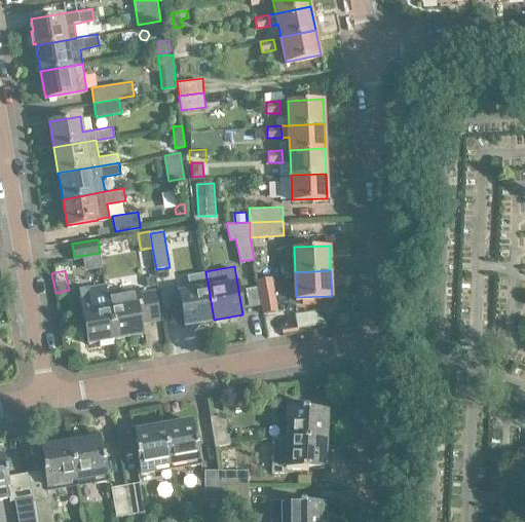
[(189,274),(191,290),(173,293),(176,307),(183,306),(186,325),(214,320),(205,271),(189,274)]
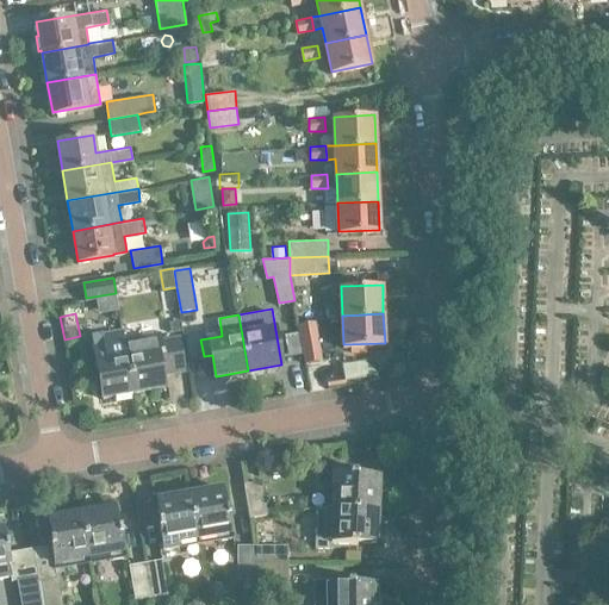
[(315,320),(299,323),(300,329),(305,361),(322,357),(315,320)]
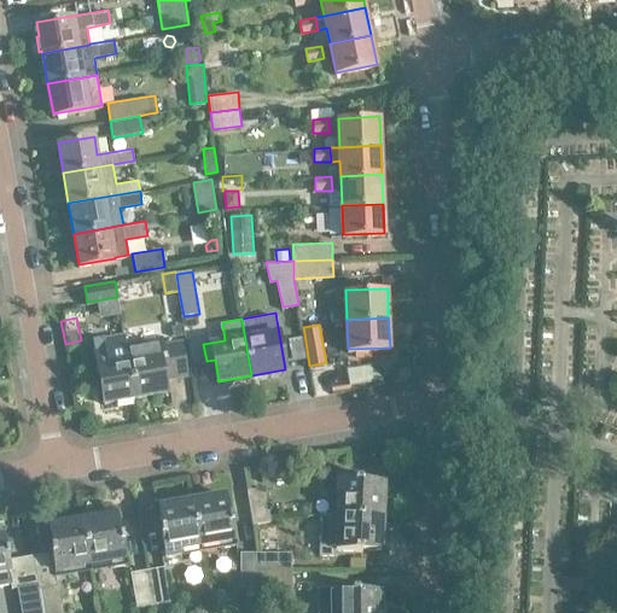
[(308,356),(304,333),(289,337),(292,358),(308,356)]
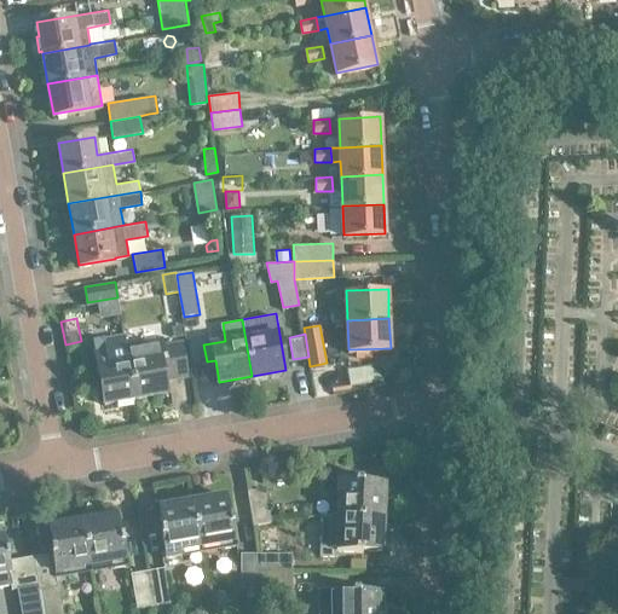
[(127,345),(136,397),(167,391),(165,377),(186,372),(182,342),(167,345),(166,337),(127,345)]
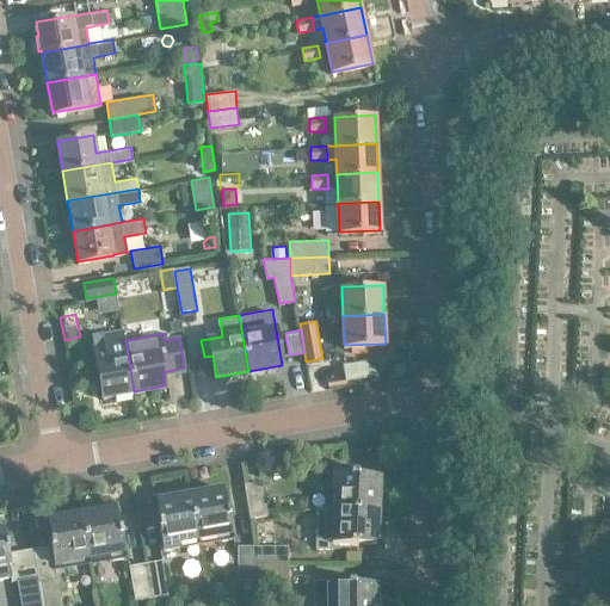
[(103,396),(134,391),(125,340),(94,345),(103,396)]
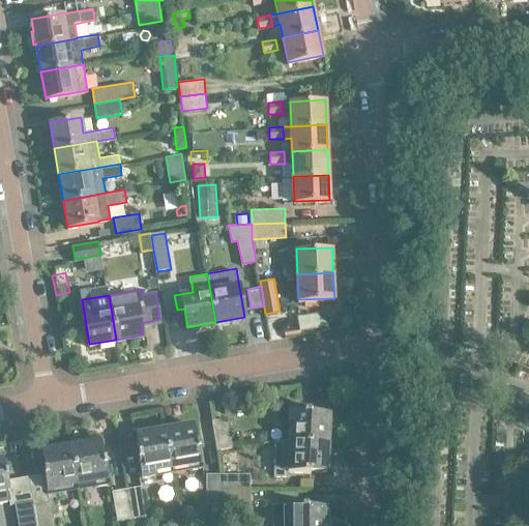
[(176,322),(164,323),(168,360),(180,358),(176,322)]
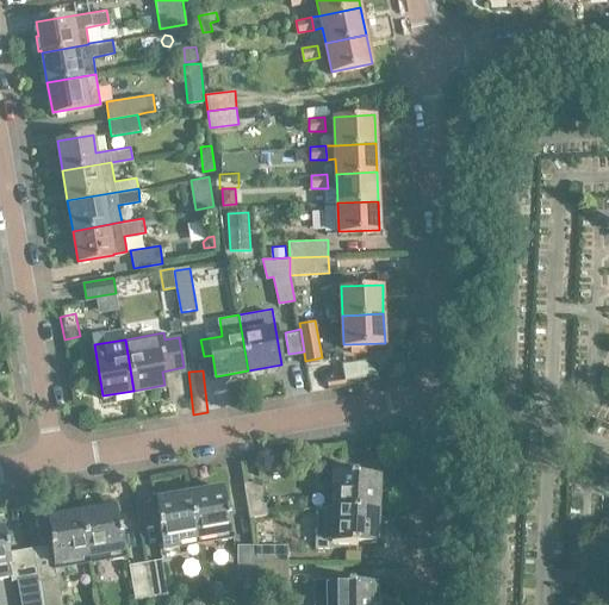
[(328,469),(328,486),(334,486),(333,505),(333,506),(377,509),(378,509),(379,474),(358,473),(358,471),(328,469)]
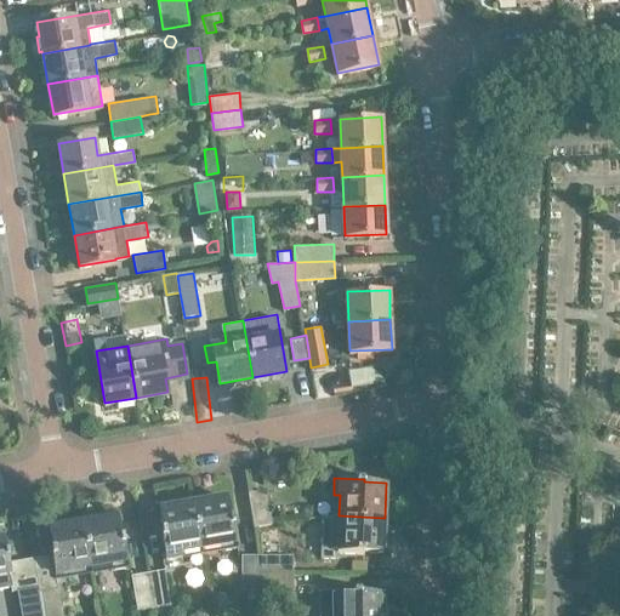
[(255,524),(272,522),(266,488),(249,491),(255,524)]
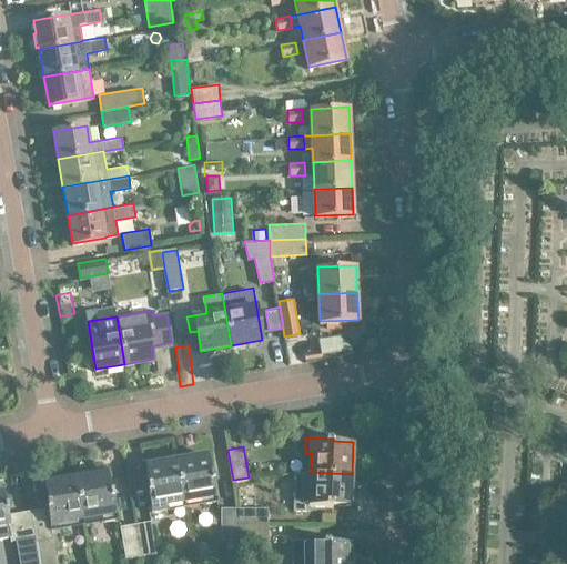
[(208,453),(178,459),(184,500),(202,497),(202,502),(218,500),(213,473),(211,473),(208,453)]
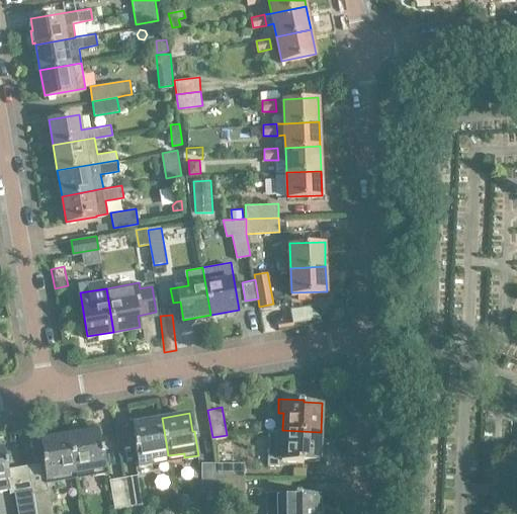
[(151,458),(168,455),(162,418),(133,423),(137,441),(134,441),(139,465),(152,463),(151,458)]
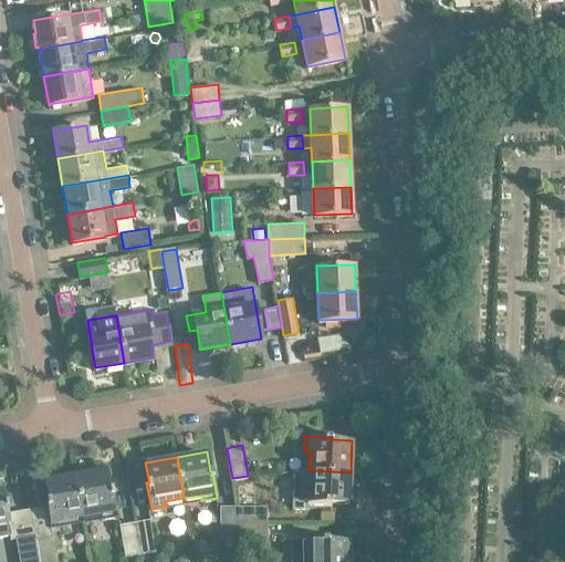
[(106,469),(75,475),(83,516),(101,512),(102,518),(117,516),(112,489),(110,489),(106,469)]
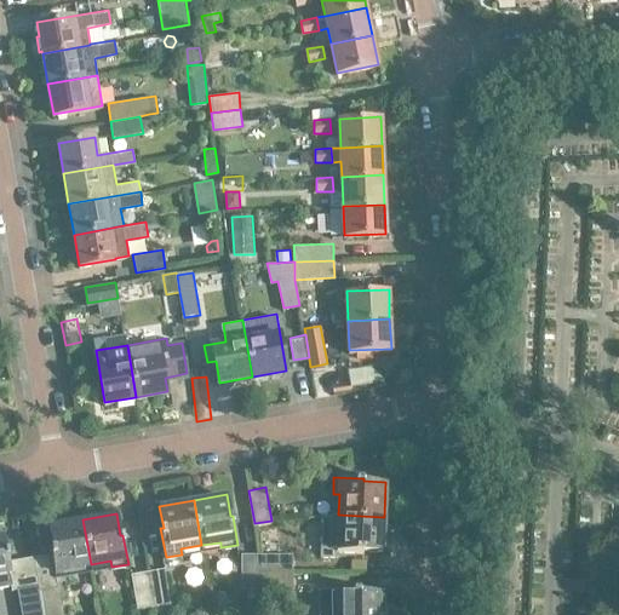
[(364,549),(382,549),(383,517),(338,515),(338,513),(322,513),(321,555),(338,555),(338,550),(364,551),(364,549)]
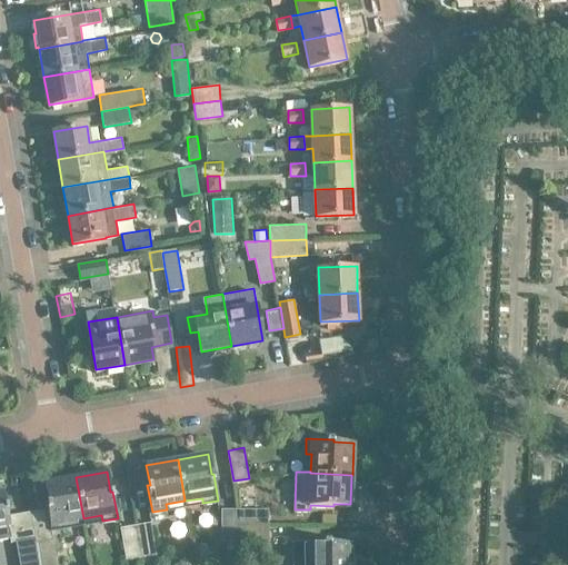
[(83,518),(76,477),(59,479),(58,475),(52,476),(45,477),(46,482),(35,484),(38,505),(47,504),(52,538),(37,541),(40,564),(57,564),(55,549),(61,547),(59,533),(70,531),(68,521),(83,518)]
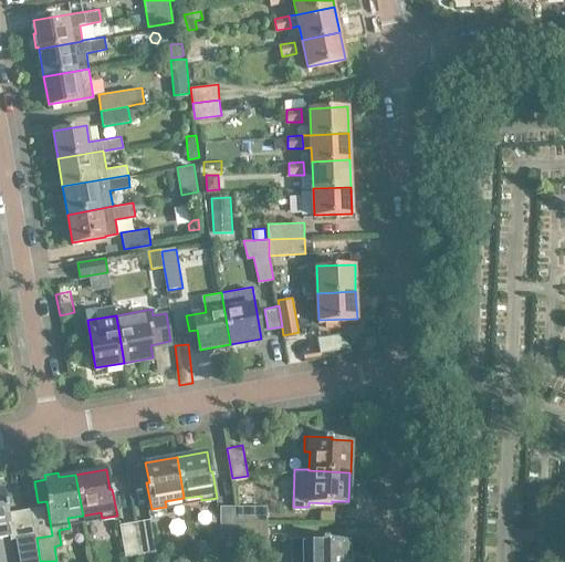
[(3,488),(0,488),(0,534),(11,533),(9,522),(3,488)]
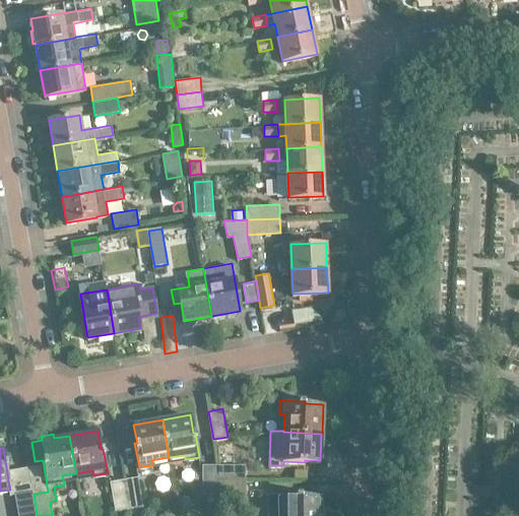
[(203,464),(203,494),(218,494),(218,478),(218,464),(203,464)]
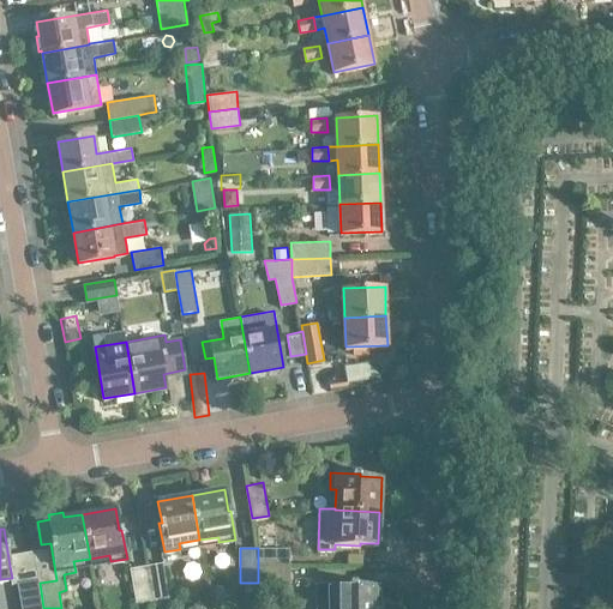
[(258,565),(292,565),(292,548),(258,548),(258,565)]
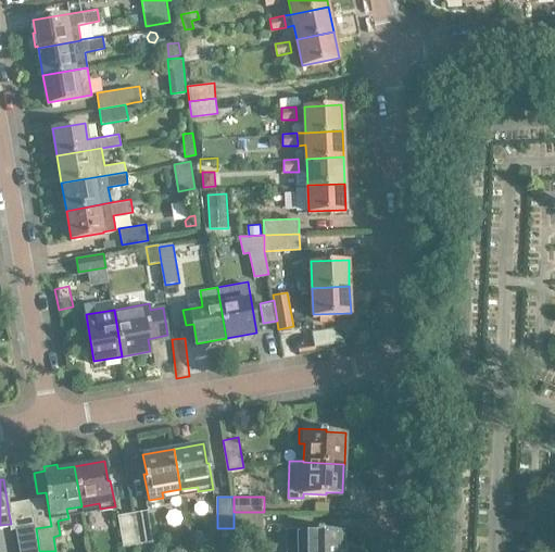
[(154,537),(149,504),(134,507),(139,539),(154,537)]
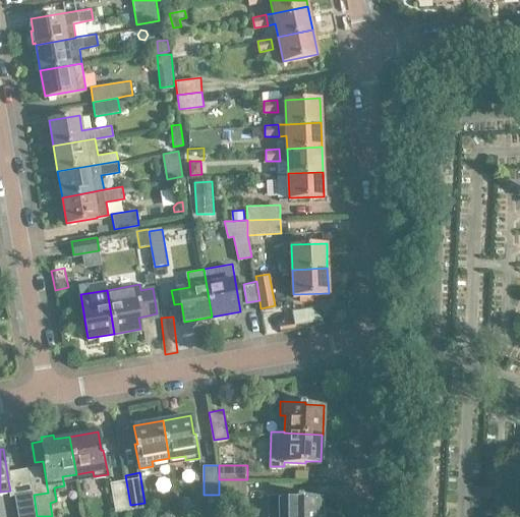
[(111,477),(116,508),(130,505),(125,475),(111,477)]
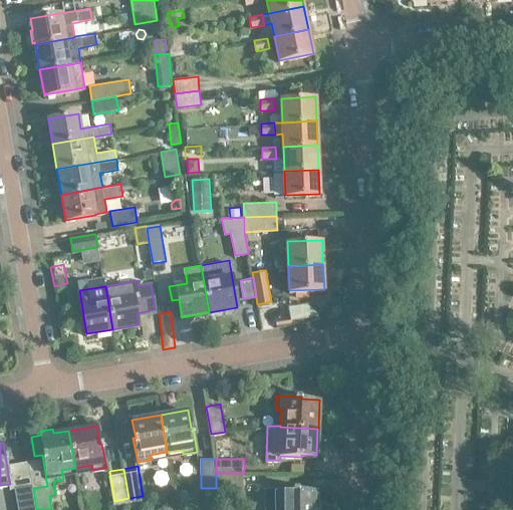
[(244,487),(244,473),(216,473),(216,488),(244,487)]
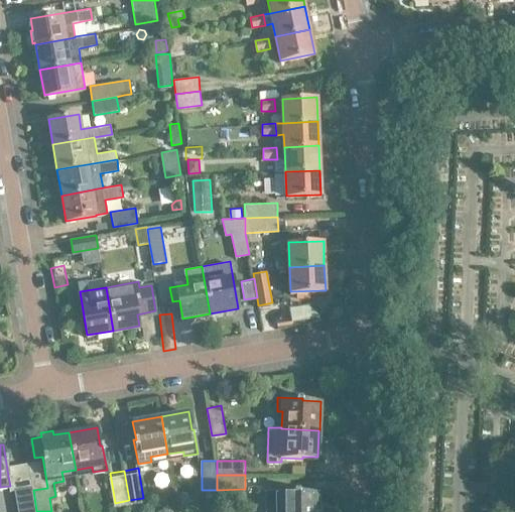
[(34,511),(30,486),(15,489),(18,511),(34,511)]
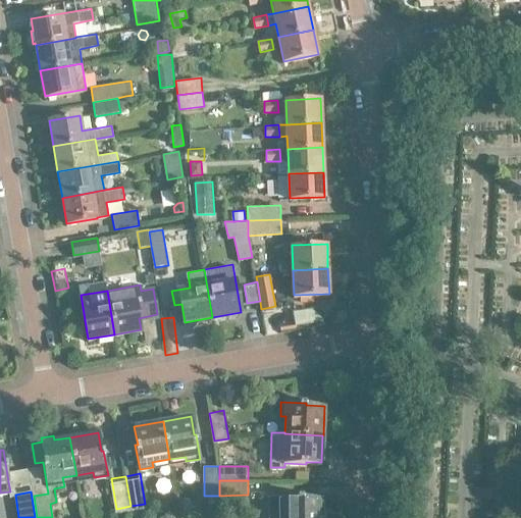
[(277,497),(269,497),(269,517),(321,517),(321,499),(303,499),(303,497),(277,497)]
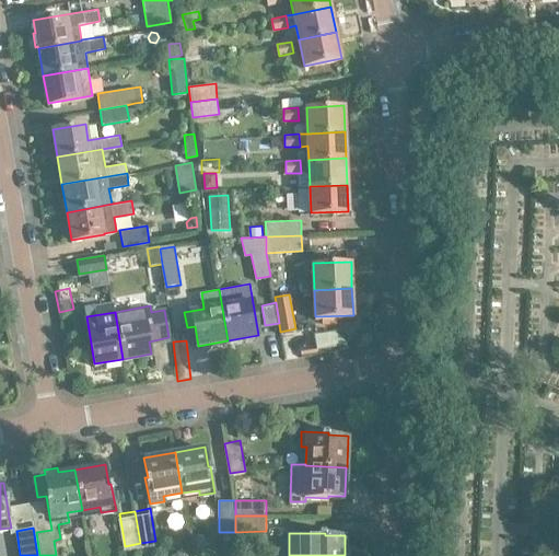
[(0,542),(0,555),(11,554),(10,542),(0,542)]
